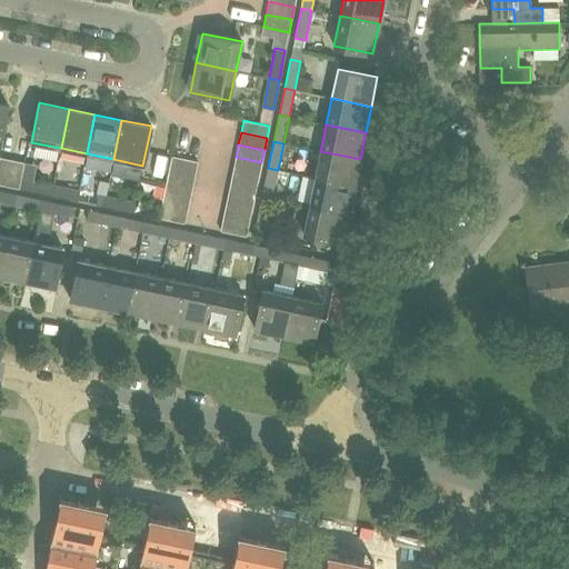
[(355,186),(360,159),(320,151),(315,178),(355,186)]
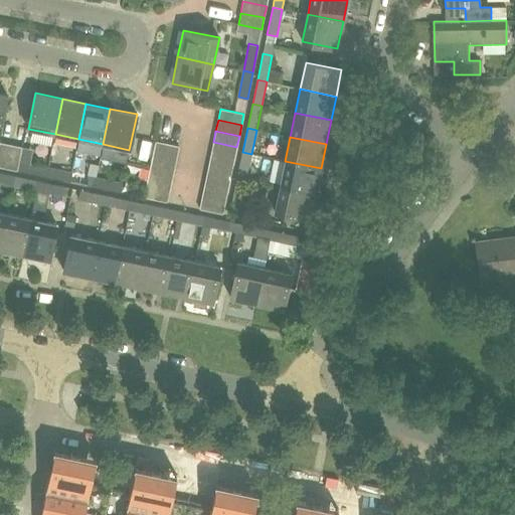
[(156,141),(153,152),(177,157),(179,146),(156,141)]
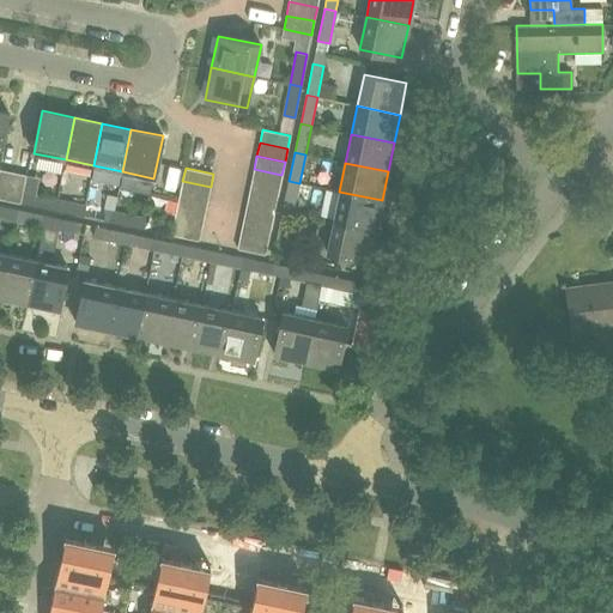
[(0,198),(7,200),(13,173),(0,169),(0,198)]
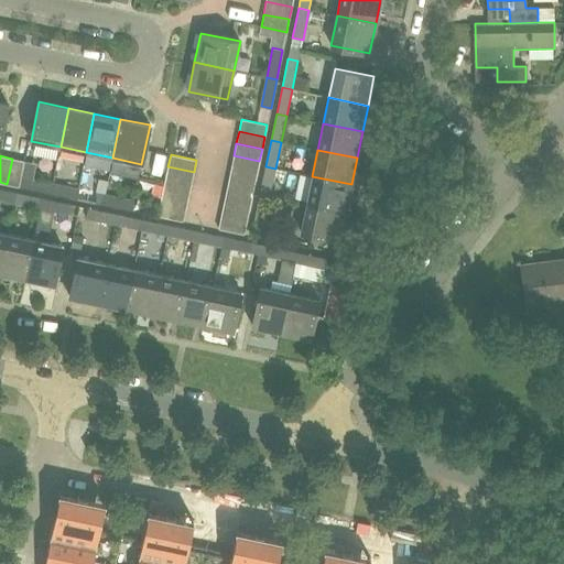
[(234,155),(231,167),(257,173),(259,161),(234,155)]
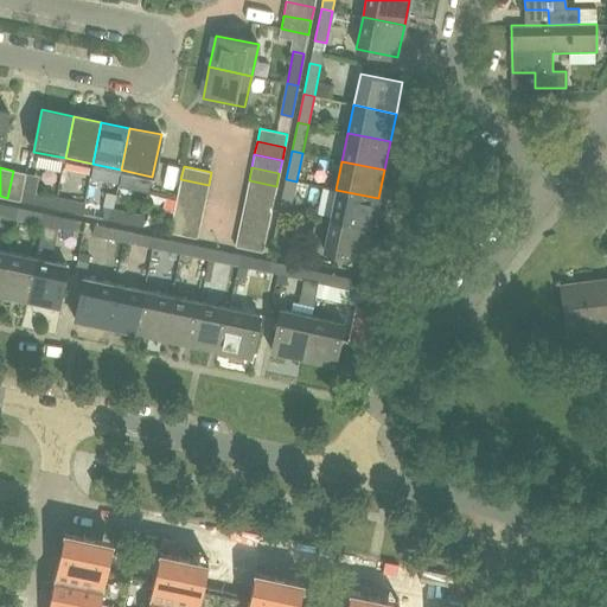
[(55,208),(57,197),(24,191),(26,174),(13,171),(7,198),(55,208)]
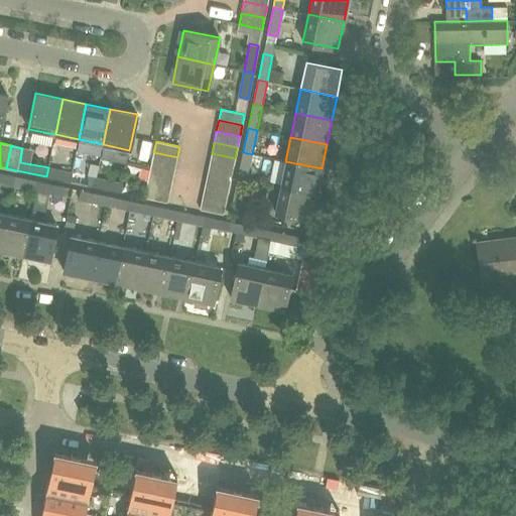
[(153,152),(151,164),(174,168),(177,157),(153,152)]
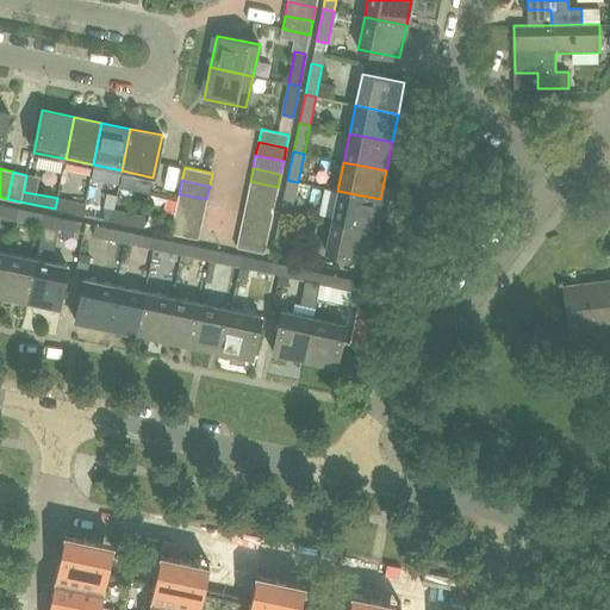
[(292,211),(298,182),(287,180),(281,209),(292,211)]
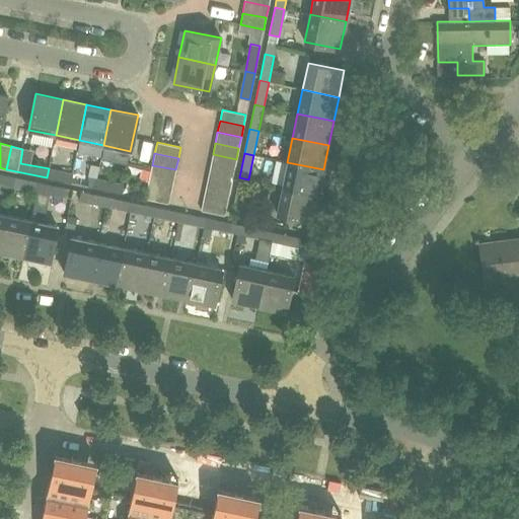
[(213,154),(211,165),(234,170),(236,159),(213,154)]
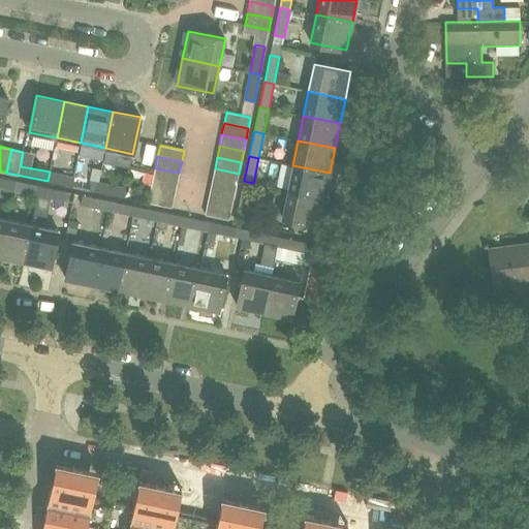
[(324,197),(330,173),(292,165),(287,190),(324,197)]
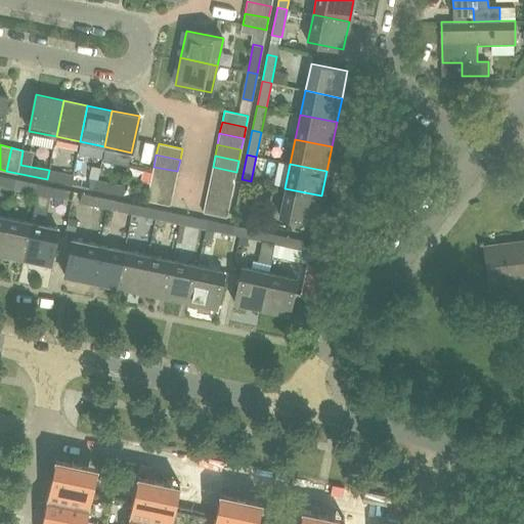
[(154,167),(151,178),(175,183),(177,171),(154,167)]
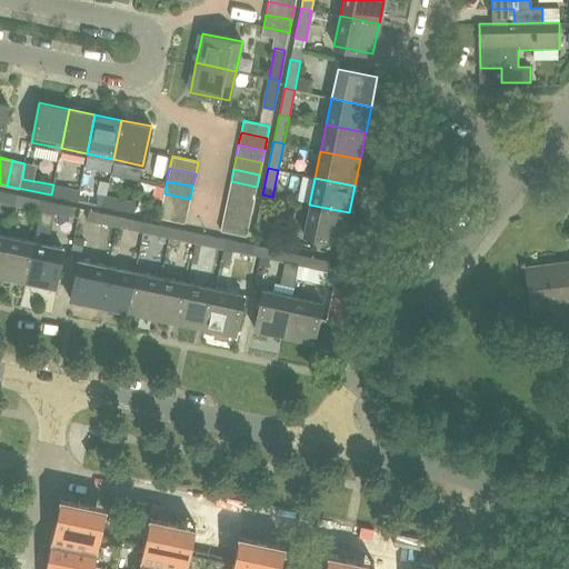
[(231,181),(228,193),(255,199),(257,187),(231,181)]
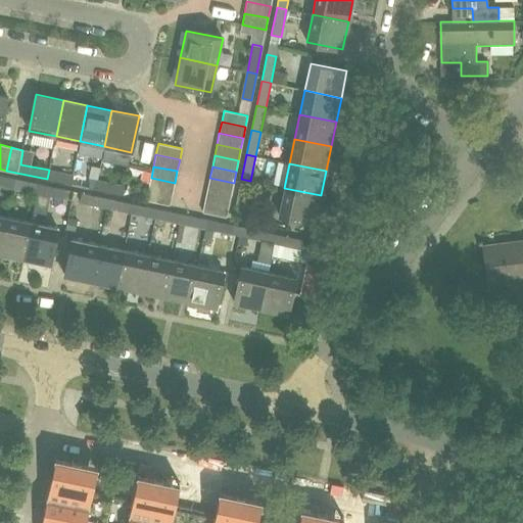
[(70,184),(73,175),(49,170),(47,179),(70,184)]
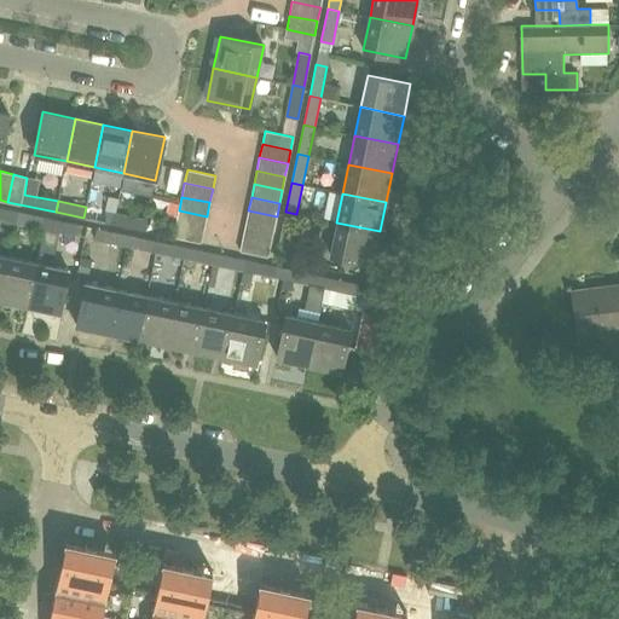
[(113,224),(115,213),(86,207),(84,218),(113,224)]
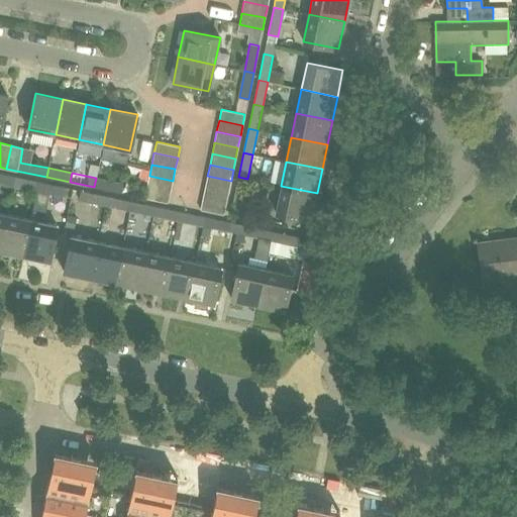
[(0,183),(12,186),(14,177),(0,174),(0,183)]
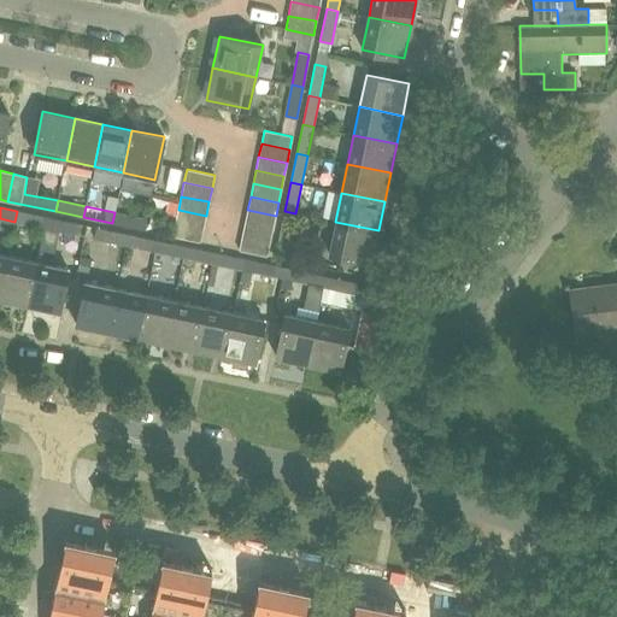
[(178,210),(175,223),(204,229),(206,216),(178,210)]
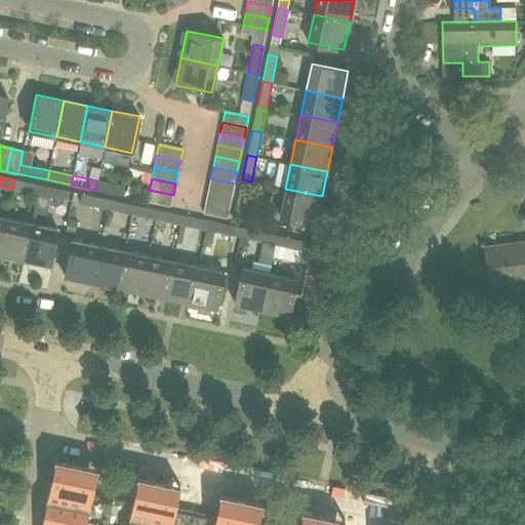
[(210,178),(208,190),(232,195),(235,184),(210,178)]
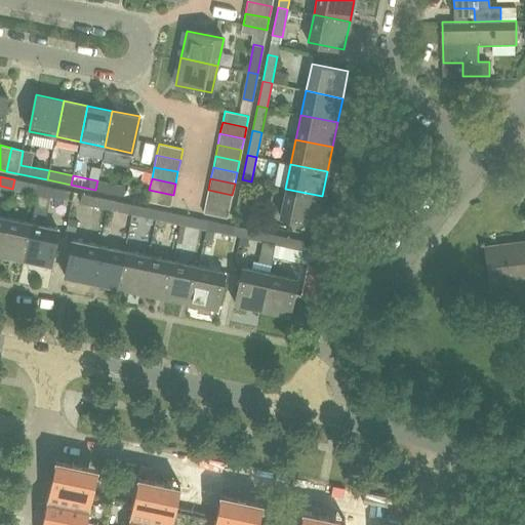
[(37,194),(39,185),(14,179),(12,189),(37,194)]
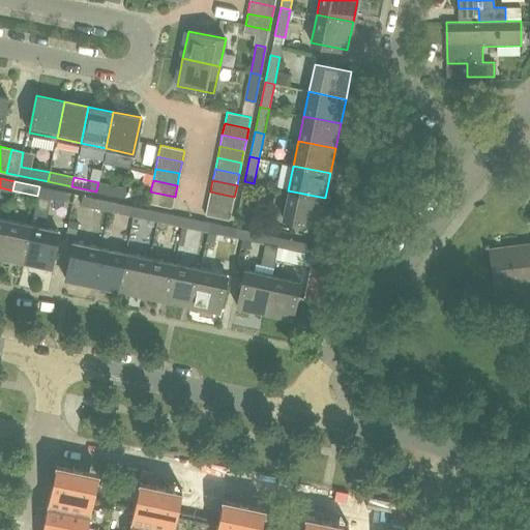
[(248,210),(254,183),(244,181),(238,208),(248,210)]
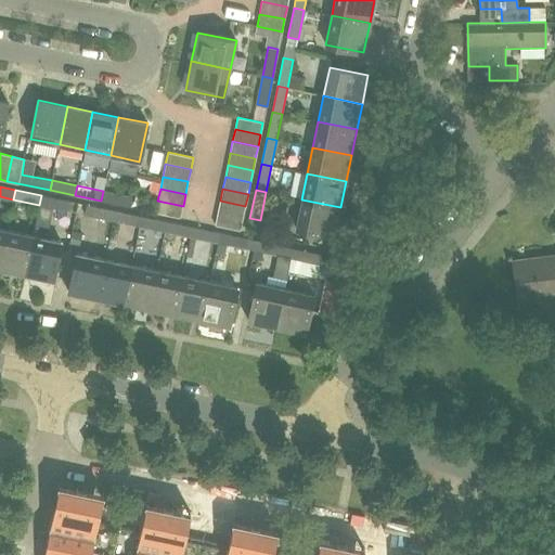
[(103,191),(101,201),(130,207),(131,197),(103,191)]
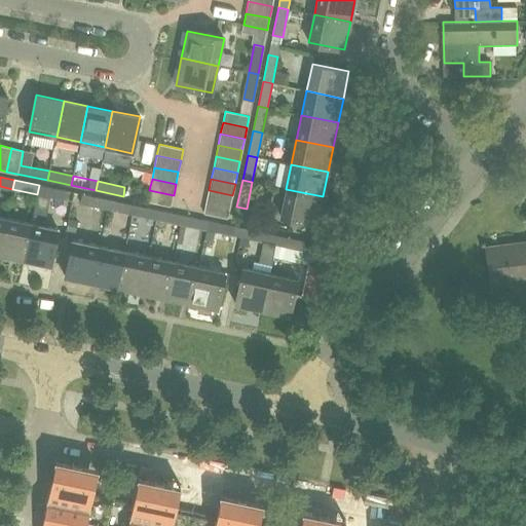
[(39,185),(37,194),(64,200),(66,190),(39,185)]
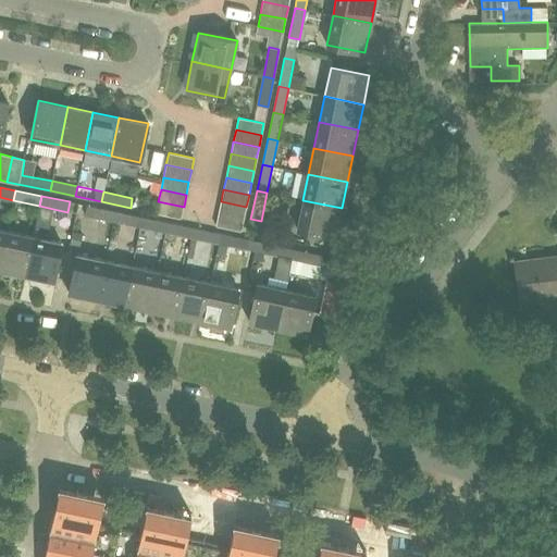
[(335,236),(342,208),(302,200),(297,229),(335,236)]
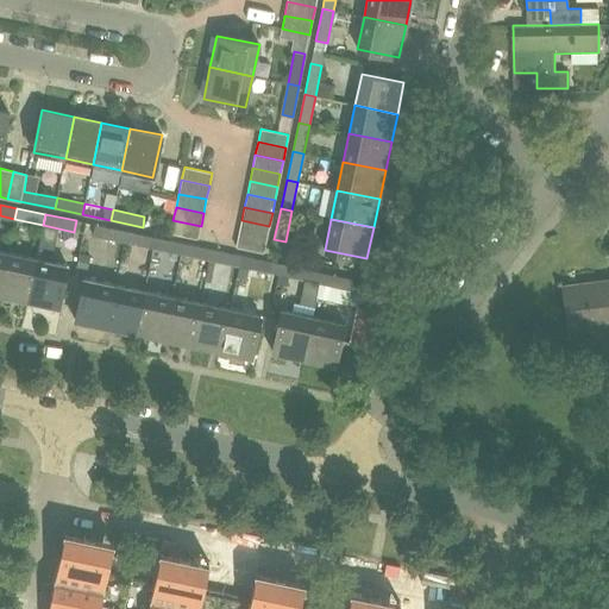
[(173,220),(170,233),(198,239),(201,226),(173,220)]
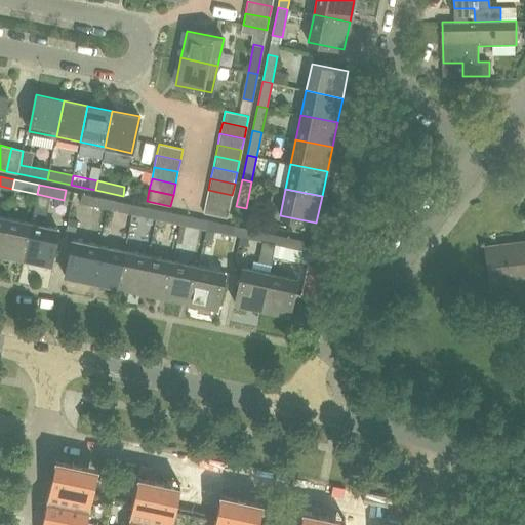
[(208,190),(206,201),(230,206),(232,195),(208,190)]
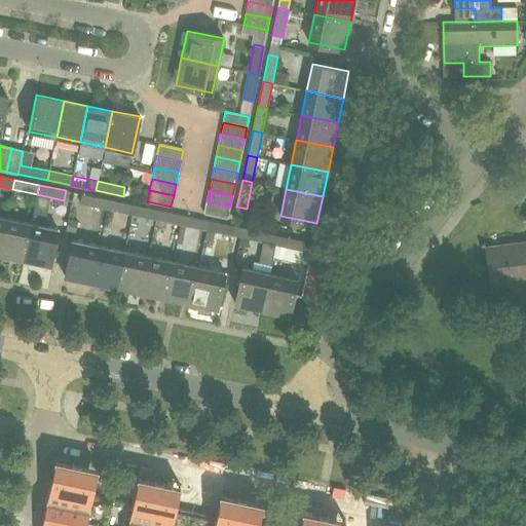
[(107,210),(109,200),(82,194),(80,203),(107,210)]
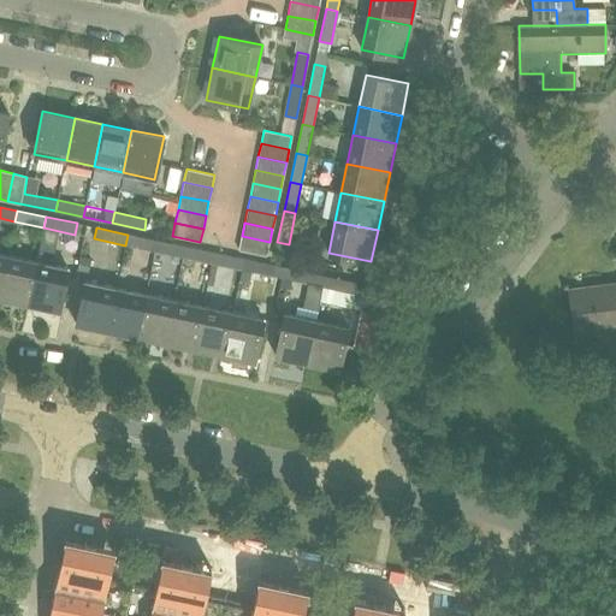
[(154,252),(157,241),(128,235),(125,246),(154,252)]
